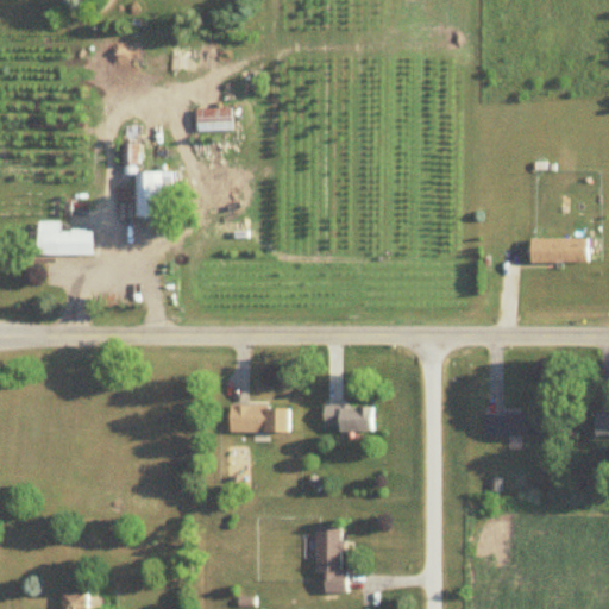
[(233,110),(198,110),(198,132),(233,132),(233,110)]
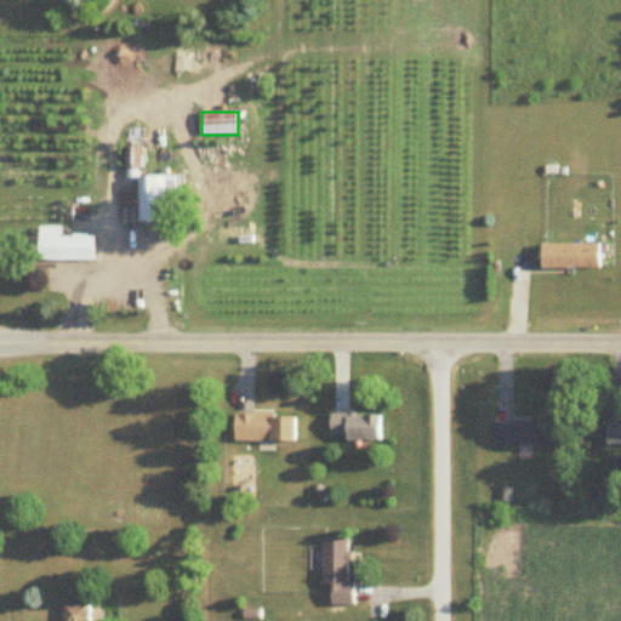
[(176,222),(176,176),(142,177),(142,147),(126,147),(126,180),(140,178),(141,222),(176,222)]
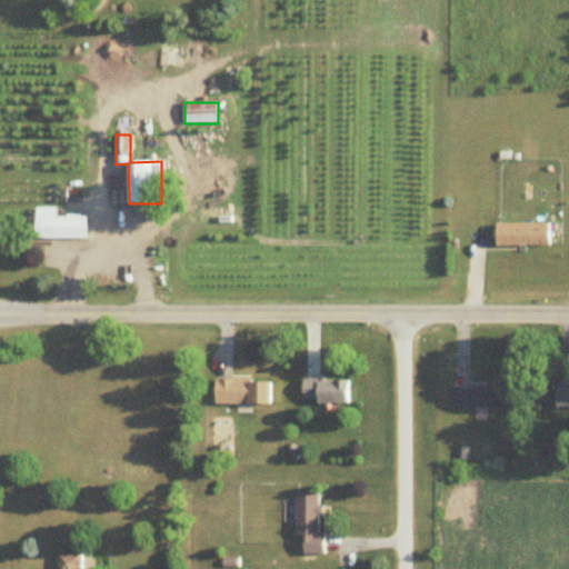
[(58,218),(58,208),(39,208),(39,240),(90,240),(89,218),(58,218)]
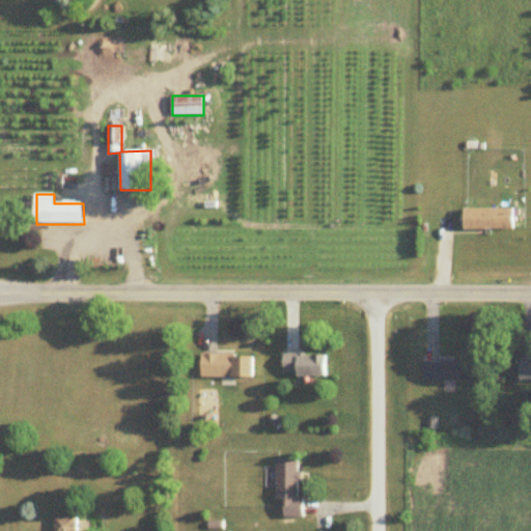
[(466,208),(466,229),(514,229),(514,208),(466,208)]
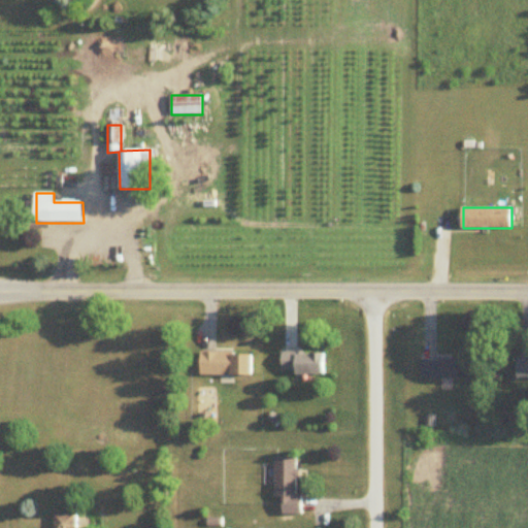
[(202,375),(254,375),(254,353),(202,353),(202,375)]
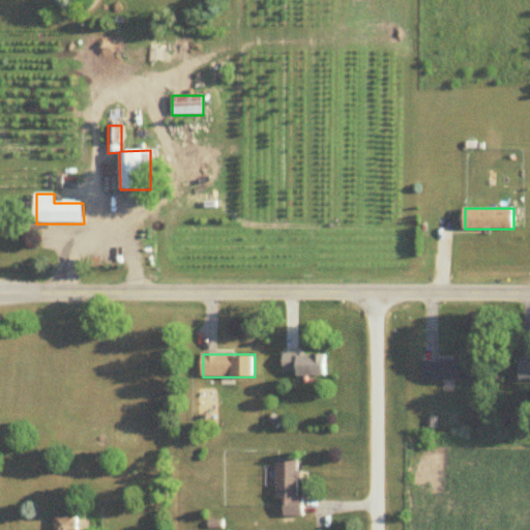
[(284,355),(284,376),(327,376),(327,355),(284,355)]
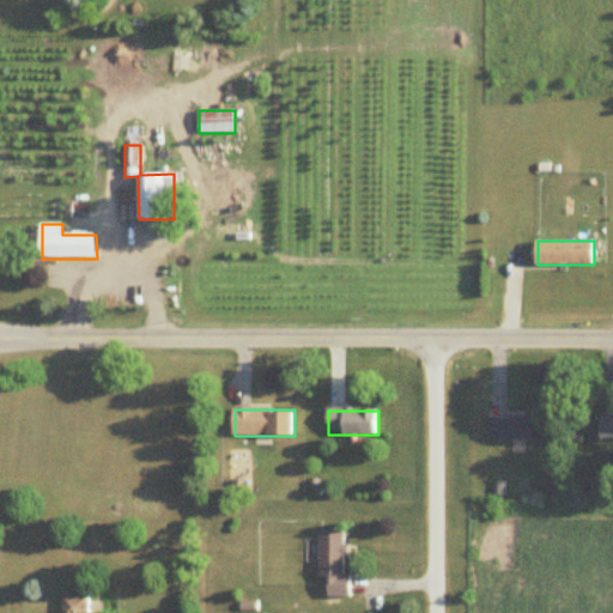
[(612,439),(612,416),(602,417),(602,439),(612,439)]
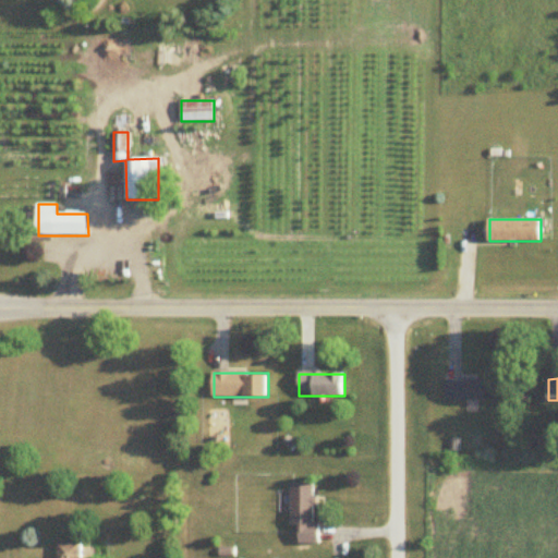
[(447,401),(497,401),(497,380),(447,380),(447,401)]
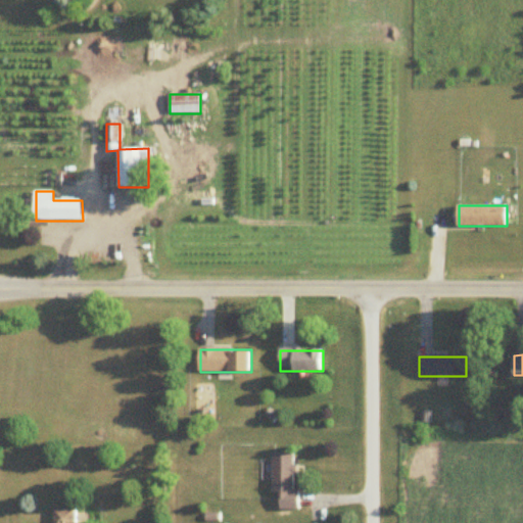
[(274,493),(282,493),(282,511),(300,511),(300,491),(296,491),(296,455),(274,455),(274,493)]
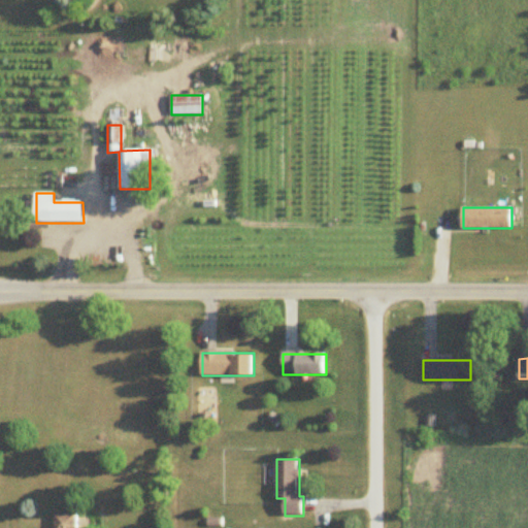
[(57,527),(78,527),(78,515),(57,515),(57,527)]
